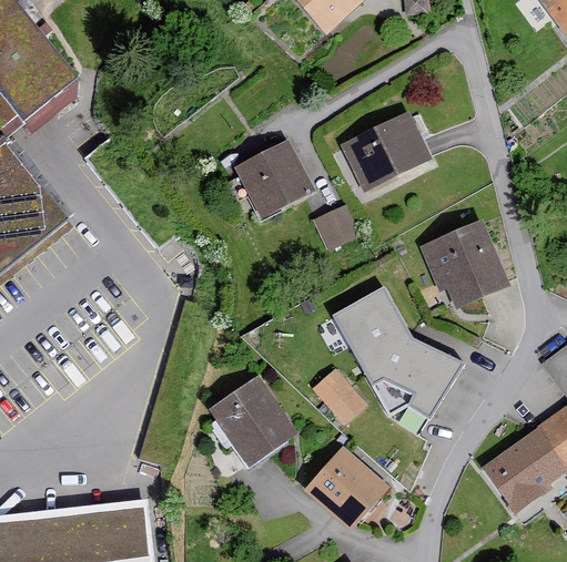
[(0,144),(1,143),(80,78),(17,0),(0,0),(0,144)]
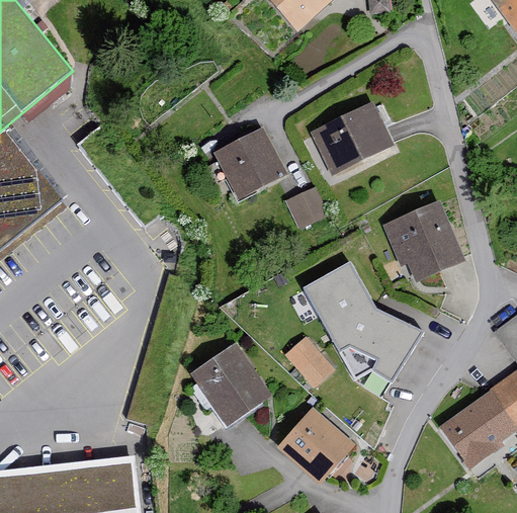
[(269,0),(296,30),(330,0),(269,0)]
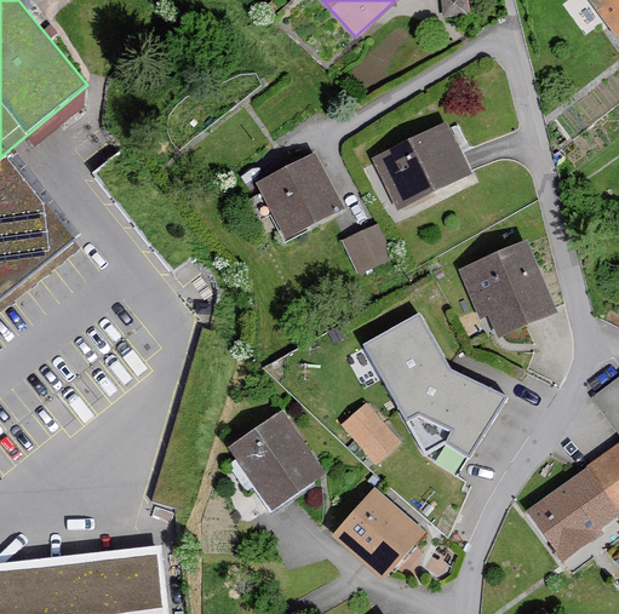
[(441,0),(442,16),(466,15),(465,0),(441,0)]
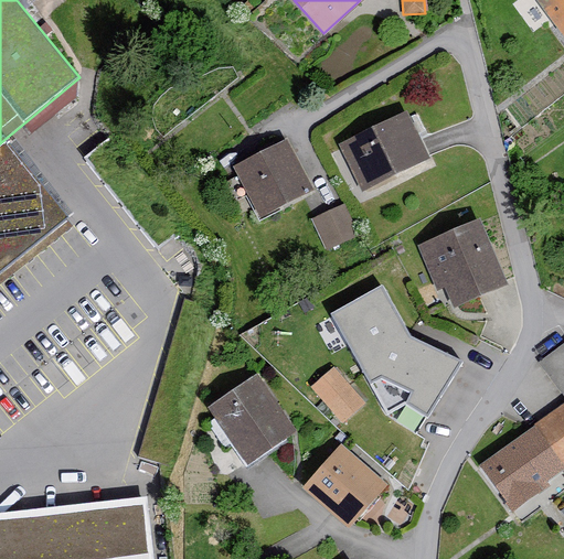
[(541,0),(563,31),(563,0),(541,0)]
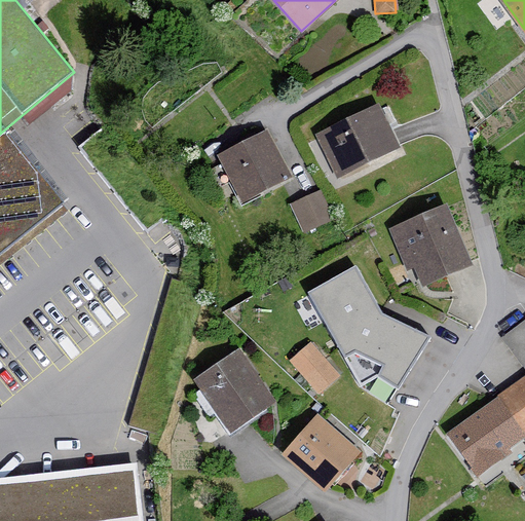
[(379,105),(317,135),(337,176),(399,147),(379,105)]
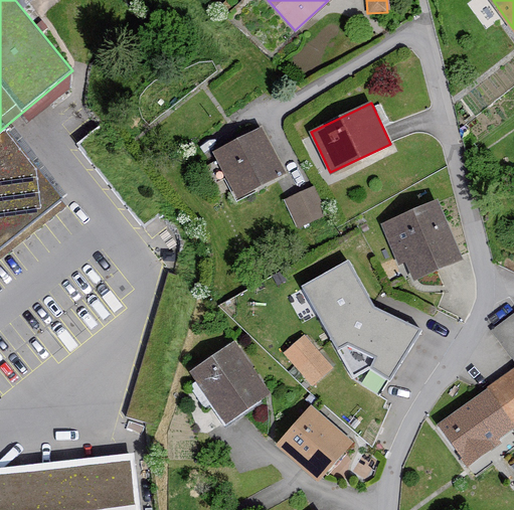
[(283,171),(262,129),(215,152),(236,195),(283,171)]
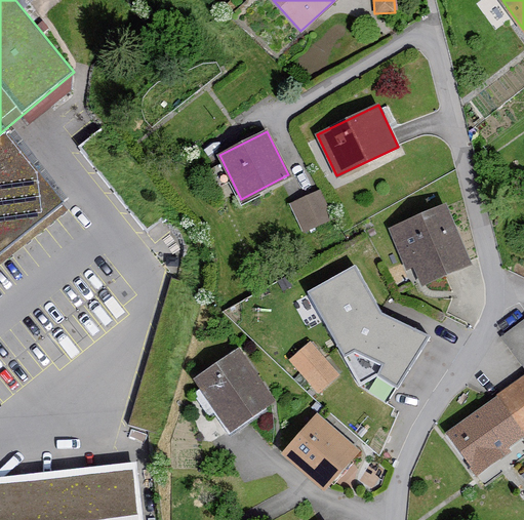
[(59,207),(1,132),(0,133),(0,257),(66,207),(59,207)]
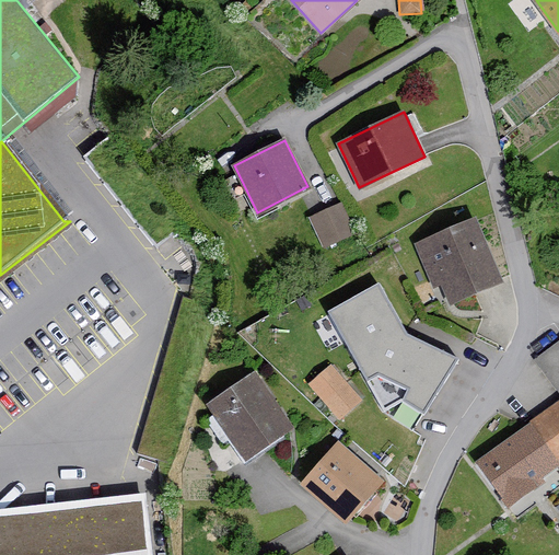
[(352,232),(339,203),(307,218),(322,246),(352,232)]
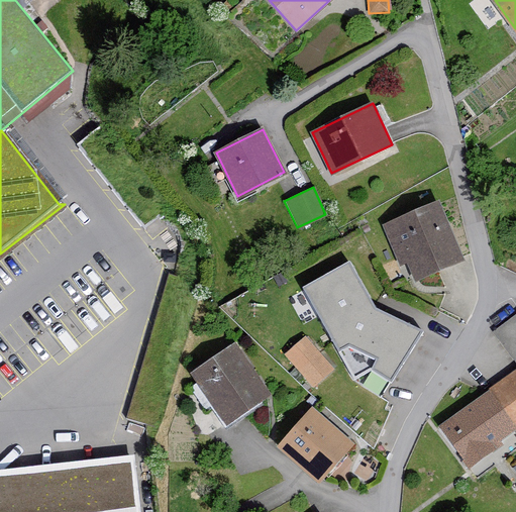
[(465,262),(441,201),(382,224),(399,268),(410,264),(417,281),(465,262)]
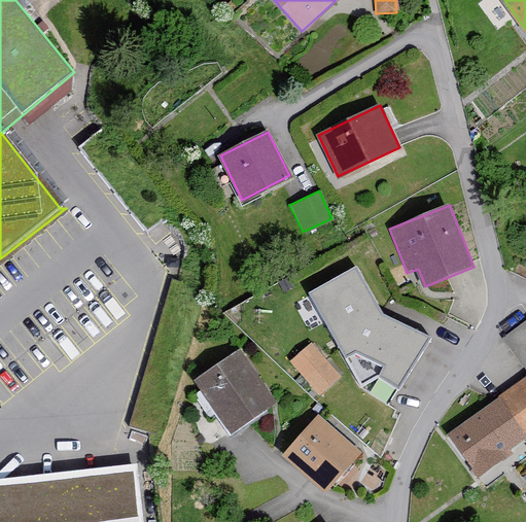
[(431,337),(383,314),(354,266),(309,293),(361,385),(380,377),(397,390),(431,337)]
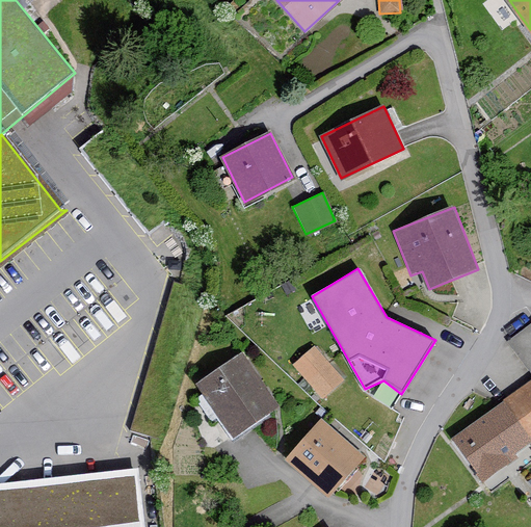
[(530,320),(505,339),(530,373),(530,376),(500,399),(502,403),(450,441),(482,484),(516,459),(513,454),(529,443),(530,445),(530,320)]
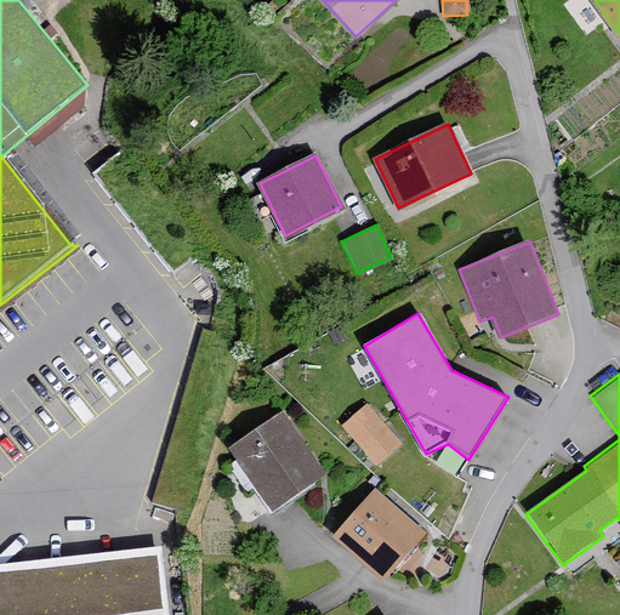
[(399,438),(367,402),(342,422),(376,460),(399,438)]
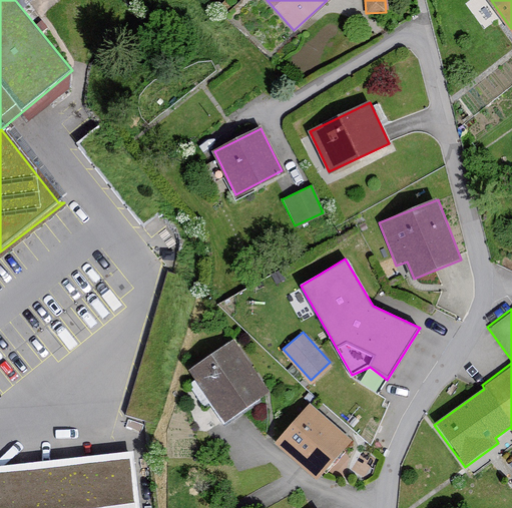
[(268,391),(229,339),(189,369),(227,420),(268,391)]
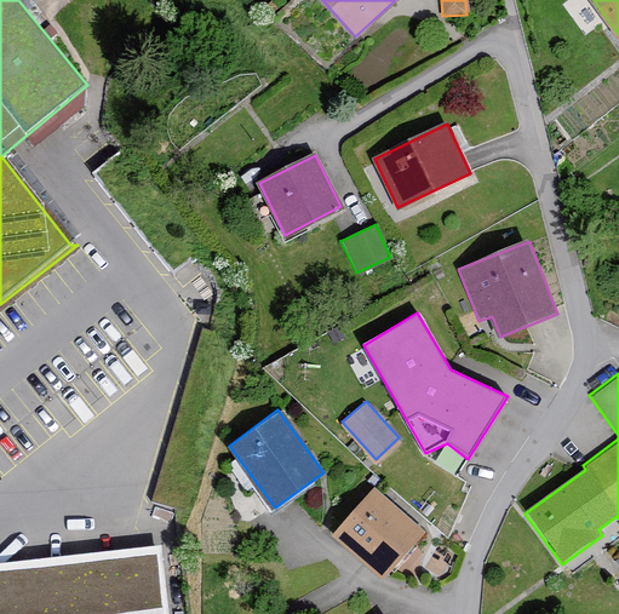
[(427,532),(374,486),(333,532),(385,578),(427,532)]
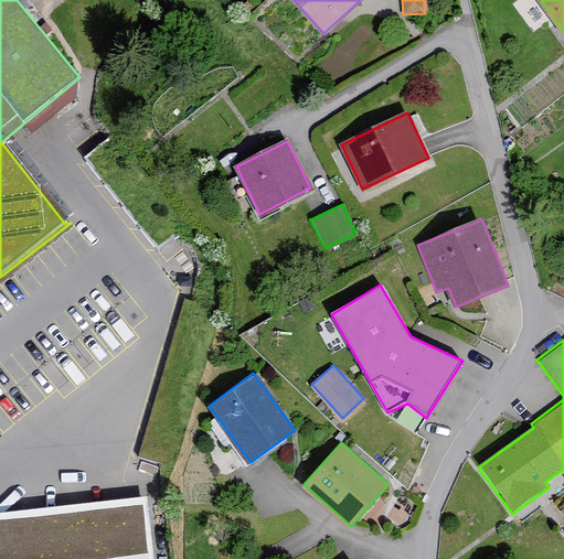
[(0,558),(151,558),(145,496),(0,512),(0,558)]
